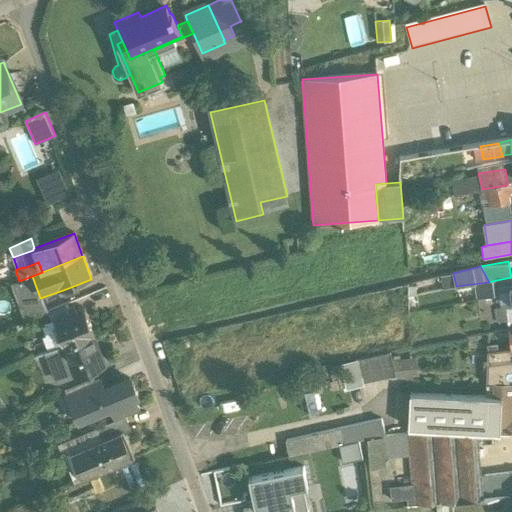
[(32,276),(19,281),(15,283),(24,305),(41,298),(40,298),(32,276)]
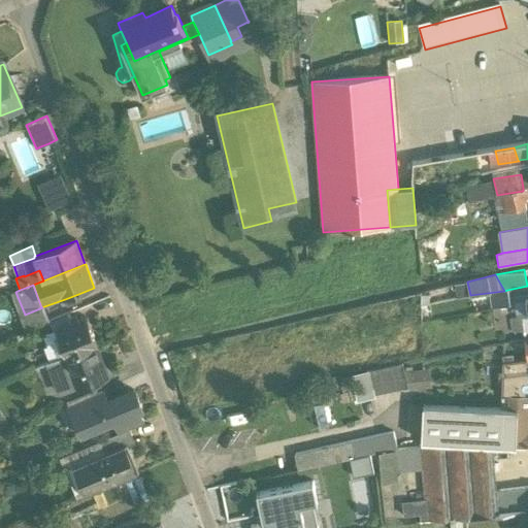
[(504,291),(490,294),(492,308),(509,305),(507,290),(504,291)]
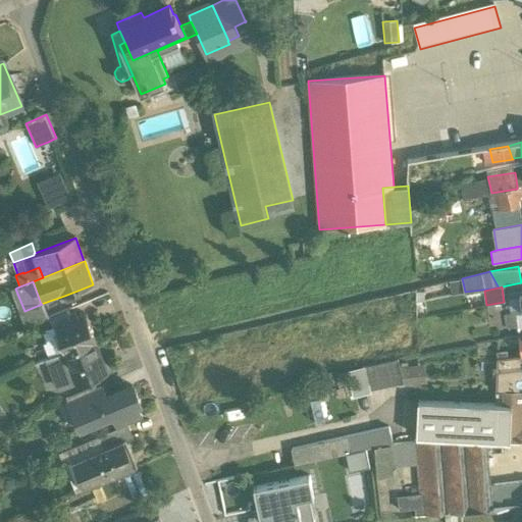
[(15,289),(11,290),(25,327),(31,325),(24,311),(15,289)]
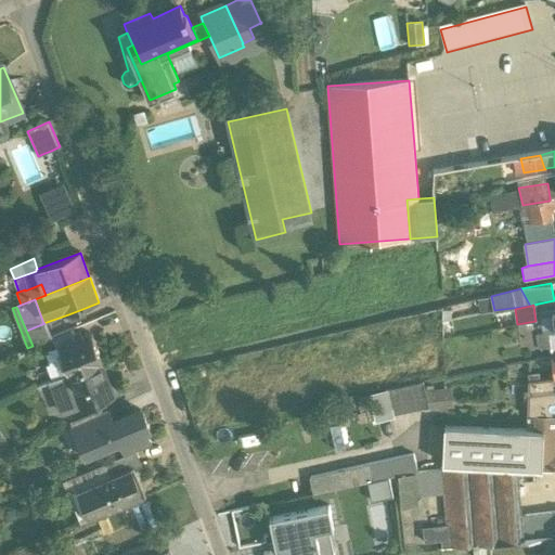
[(82,309),(68,314),(71,321),(85,315),(82,309)]
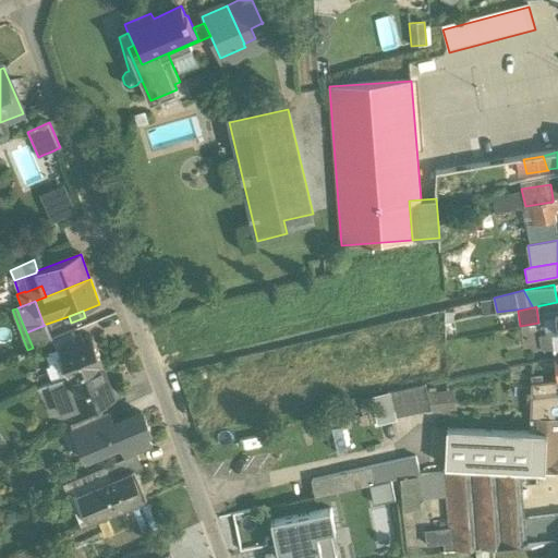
[(45,325),(26,332),(33,348),(50,341),(45,325)]
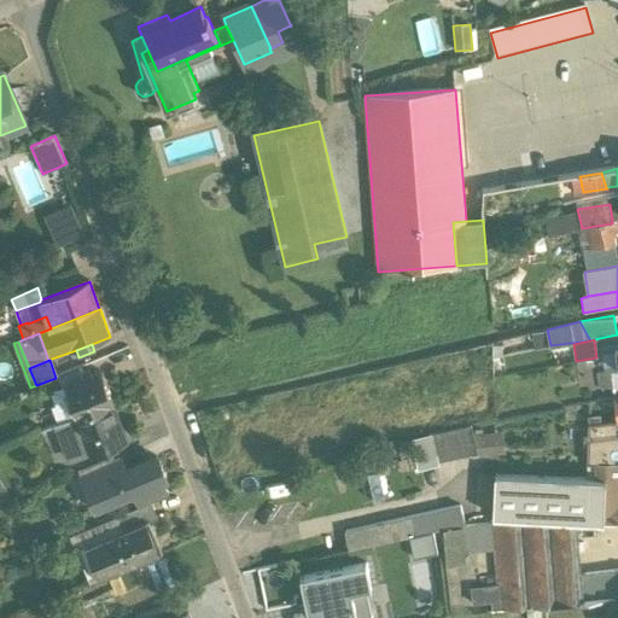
[(103,372),(64,386),(76,417),(111,403),(114,402),(103,372)]
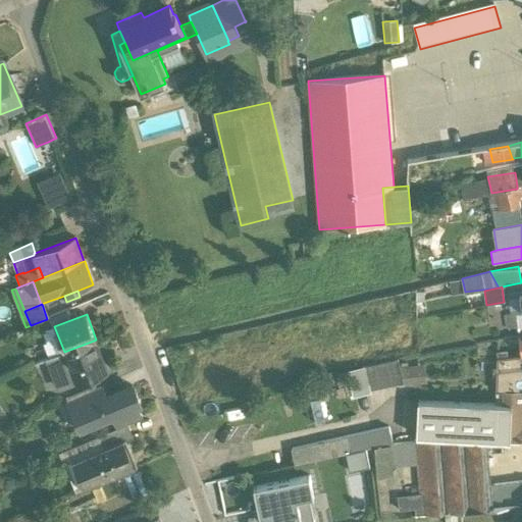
[(515,314),(506,315),(508,329),(518,327),(515,314)]
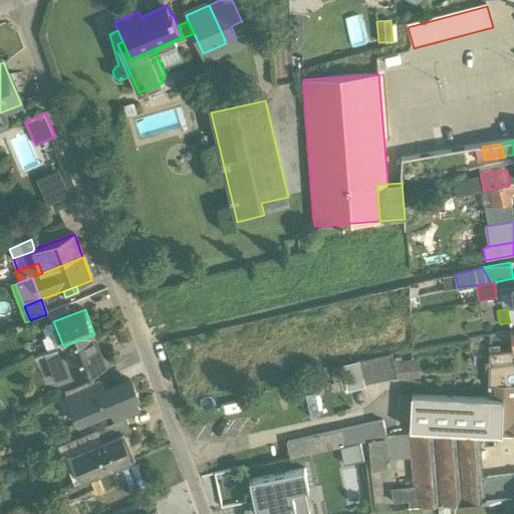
[(92,335),(65,345),(76,375),(76,376),(104,365),(92,335)]
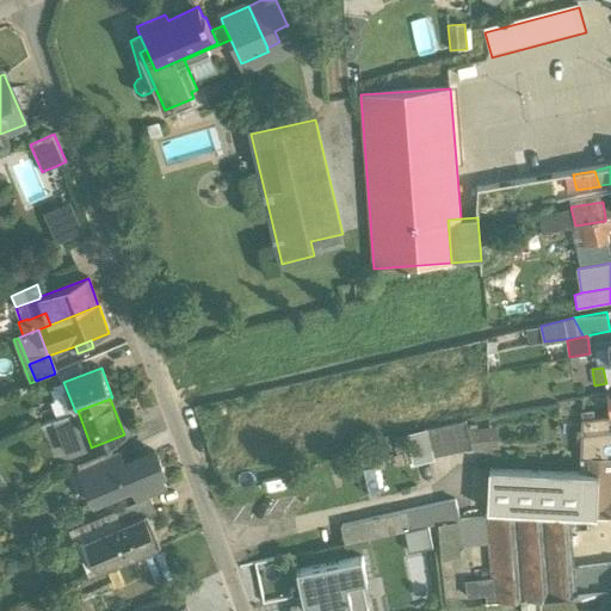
[(75,412),(56,419),(71,455),(91,446),(78,411),(75,412)]
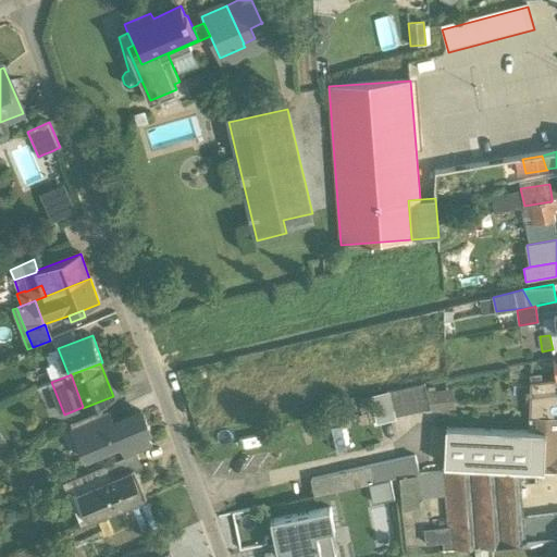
[(556,379),(556,380),(531,383),(530,419),(537,420),(556,419),(556,379)]
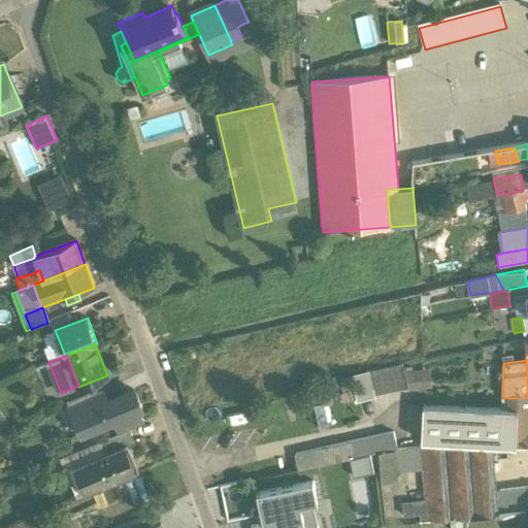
[(432,389),(430,369),(407,372),(404,373),(401,362),(367,370),(373,396),(407,388),(408,391),(432,389)]
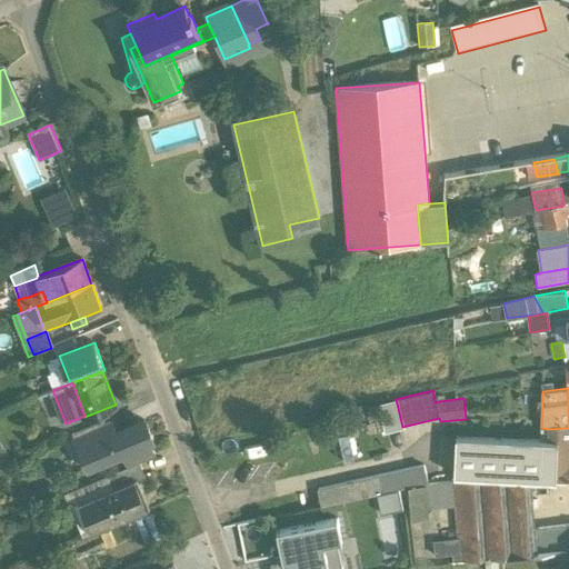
[(143,419),(115,432),(116,432),(79,448),(88,469),(125,452),(129,465),(138,461),(153,455),(148,442),(152,440),(143,419)]
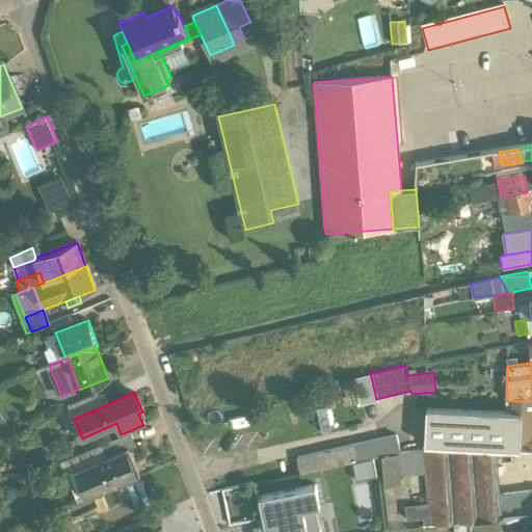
[(103,393),(69,407),(74,419),(108,404),(107,404),(103,393)]
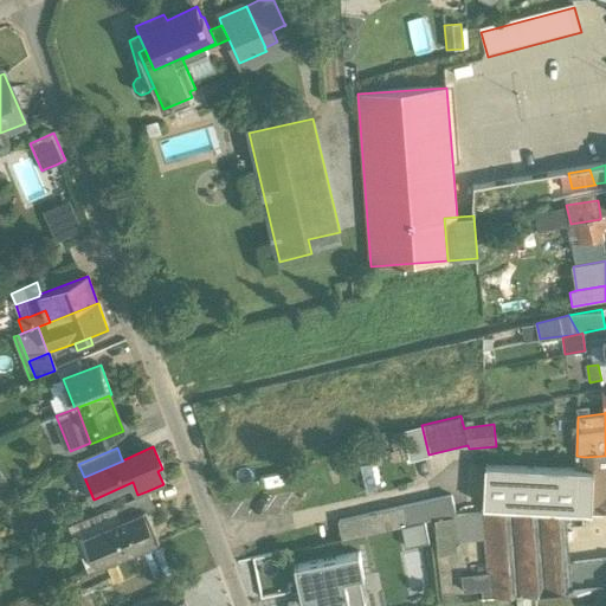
[(605,456),(585,457),(584,472),(594,472),(605,472),(605,456)]
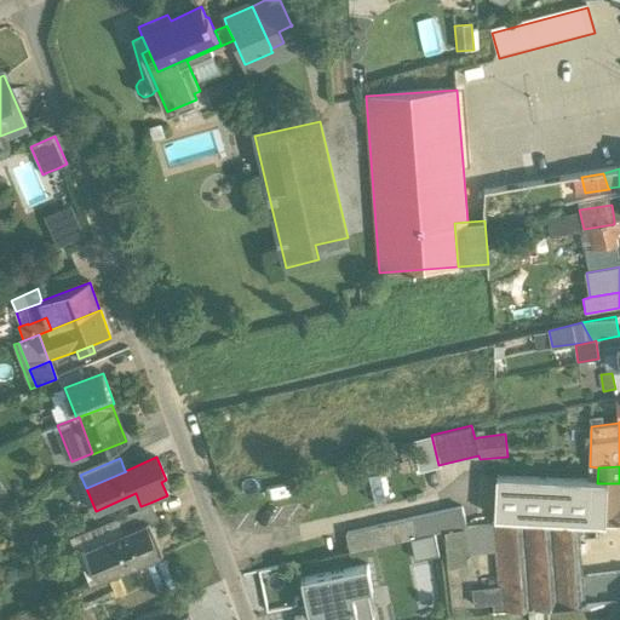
[(597,483),(498,478),(494,517),(495,517),(578,522),(606,523),(608,483),(597,483)]
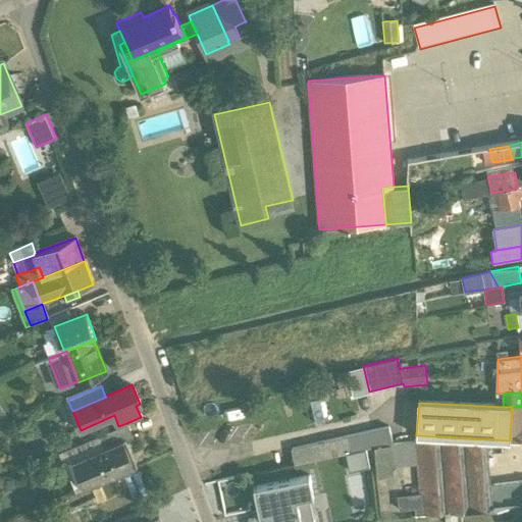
[(118,426),(98,435),(102,447),(122,437),(124,441),(133,437),(126,423),(118,426)]
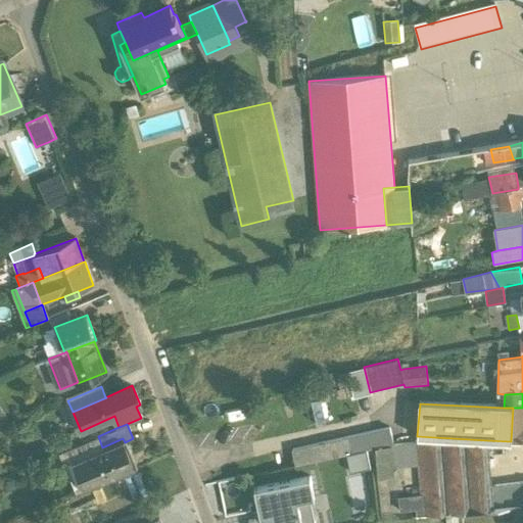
[(389,426),(341,437),(344,453),(392,441),(389,426)]
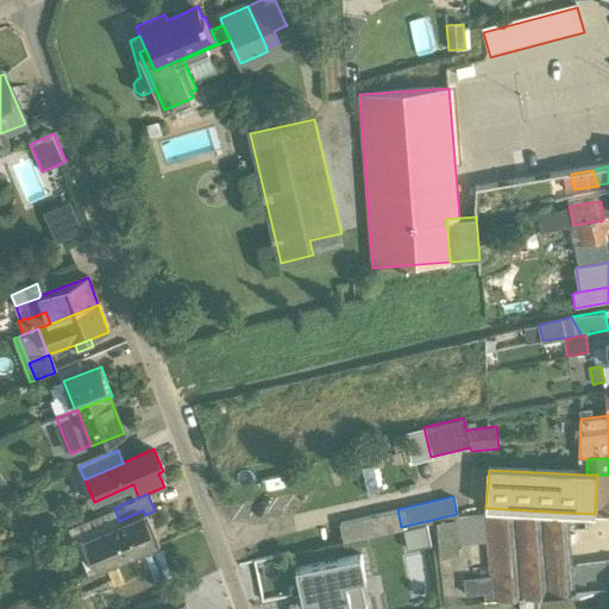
[(567,513),(487,508),(485,508),(491,575),(494,590),(484,591),(485,600),(573,594),(573,592),(571,567),(567,513)]
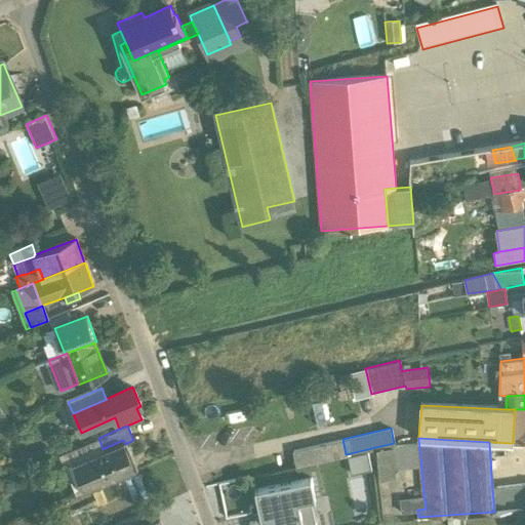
[(342,439),(292,450),(295,466),(346,454),(342,439)]
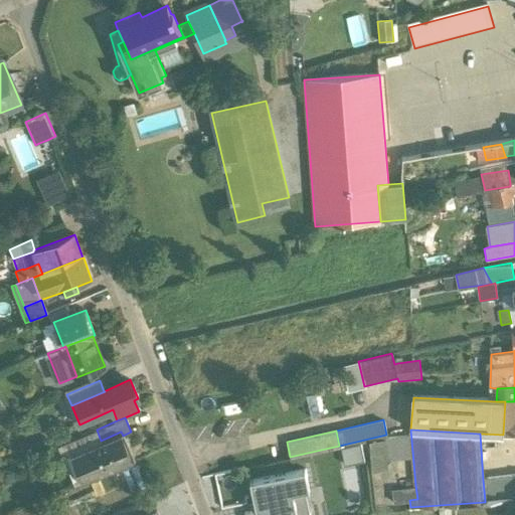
[(101,441),(70,454),(82,481),(133,459),(123,436),(121,432),(101,441)]
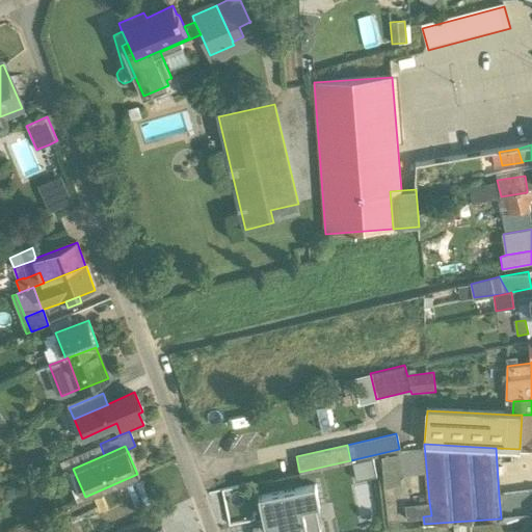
[(320,505),(316,484),(258,496),(264,527),(275,525),(276,531),(312,531),(320,530),(315,506),(320,505)]
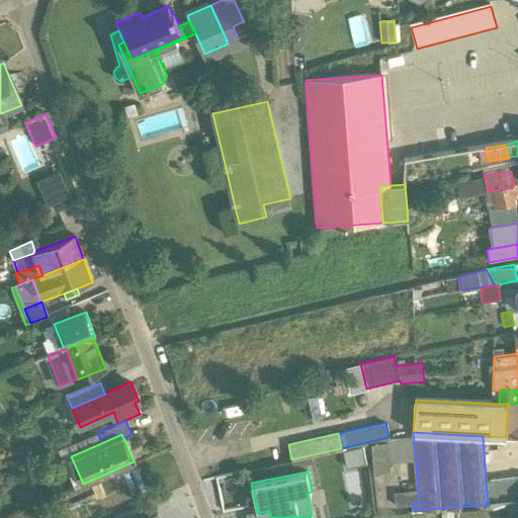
[(517,479),(486,483),(488,504),(517,501),(517,479)]
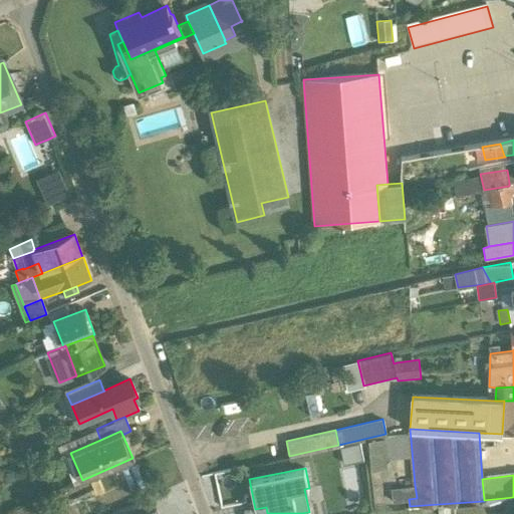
[(415,485),(391,487),(392,500),(409,499),(417,498),(415,485)]
